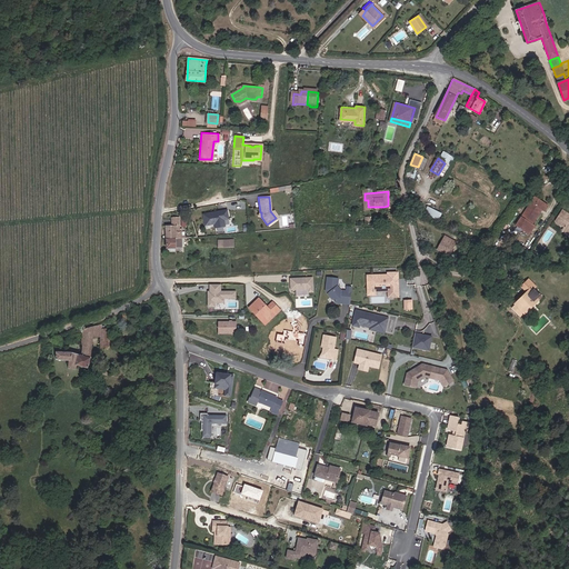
[(526,231),(541,208),(543,209),(547,205),(535,197),(521,216),(516,225),(526,231)]
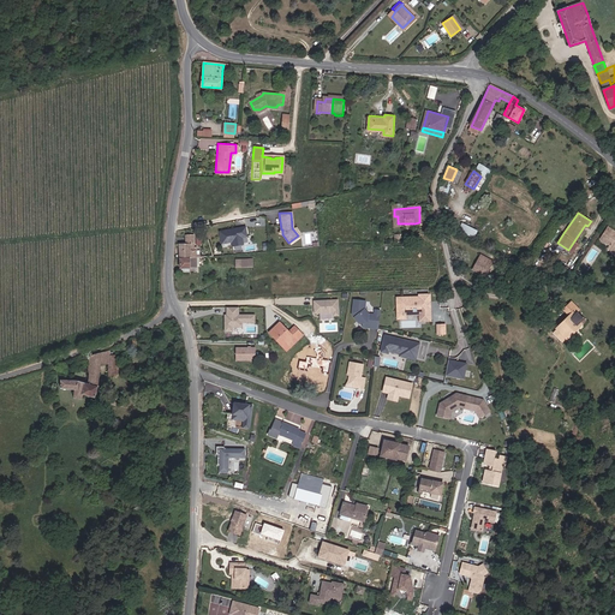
[(464,231),(476,237),(479,231),(467,225),(464,231)]
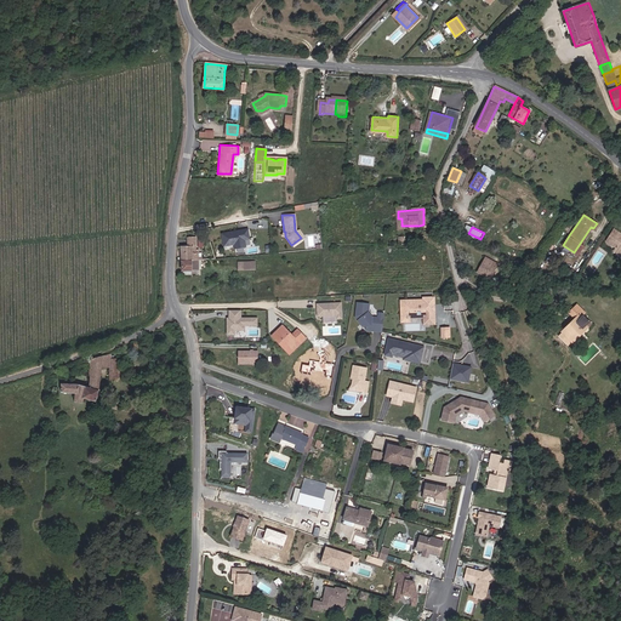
[(234,249),(248,246),(246,239),(251,239),(250,228),(222,232),(224,246),(234,245),(234,249)]
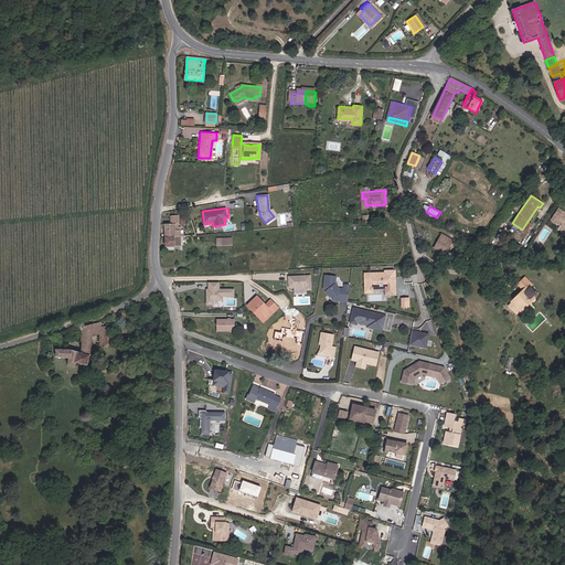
[(564,212),(560,209),(552,220),(561,225),(560,228),(564,232),(564,231),(564,212)]
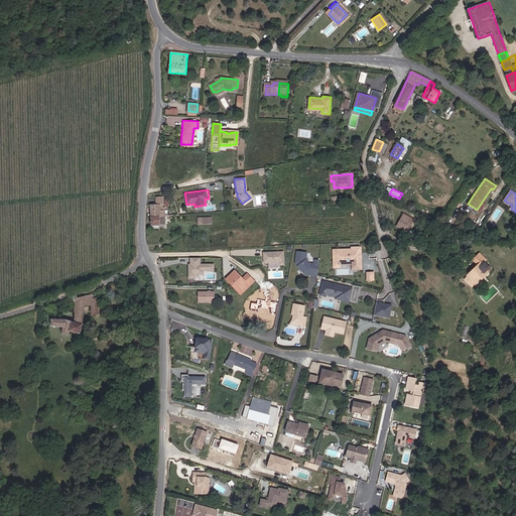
[(151,205),(151,217),(160,217),(165,216),(165,210),(163,210),(163,198),(156,198),(156,205),(151,205)]
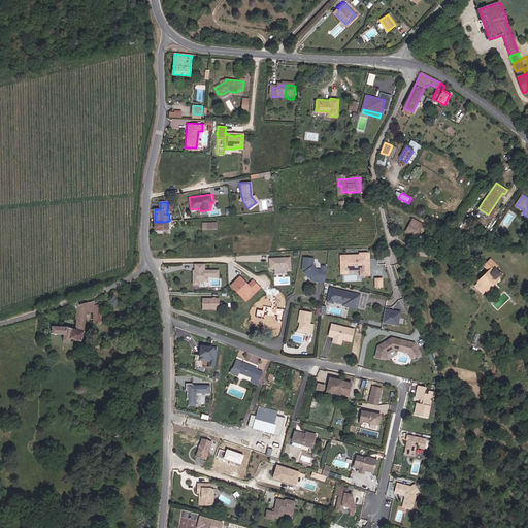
[(415,236),(422,224),(413,218),(404,230),(415,236)]
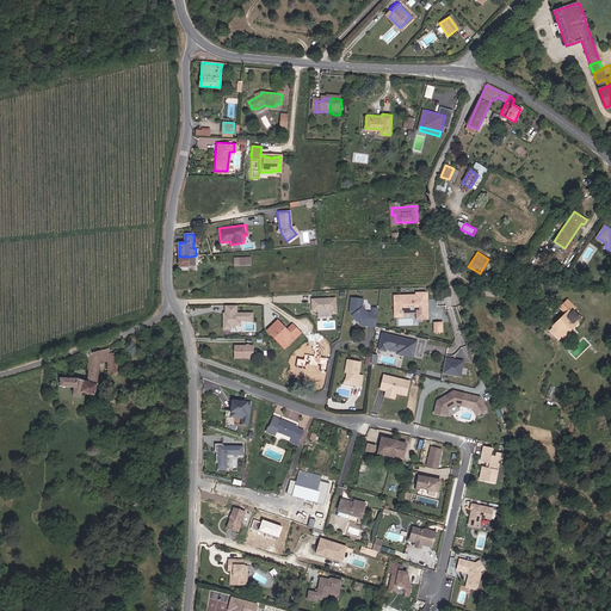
[(190,266),(190,257),(179,257),(179,266),(190,266)]
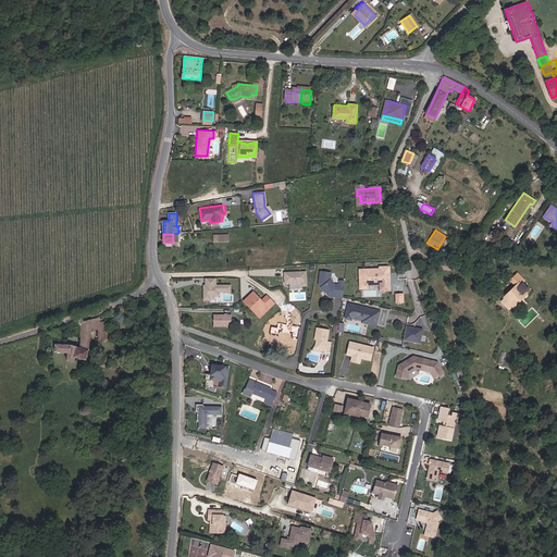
[(382,269),(361,270),(362,285),(368,284),(368,281),(383,281),(384,287),(392,286),(392,280),(390,280),(388,273),(392,273),(392,267),(382,267),(382,269)]
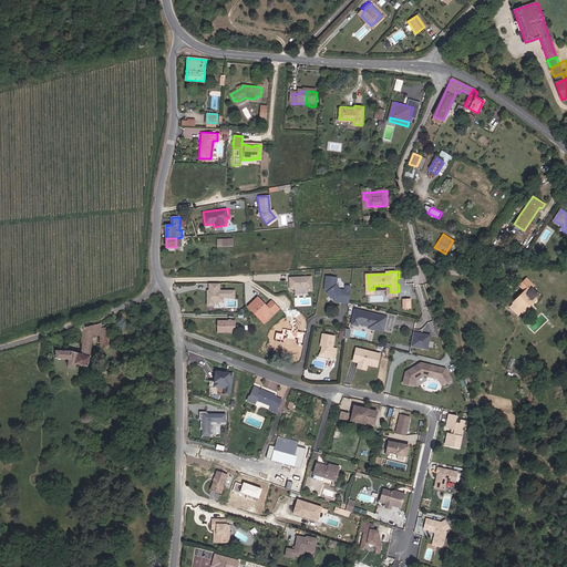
[(312,291),(311,277),(303,278),(303,279),(301,279),(300,278),(289,278),(290,290),(307,289),(308,292),(312,291)]
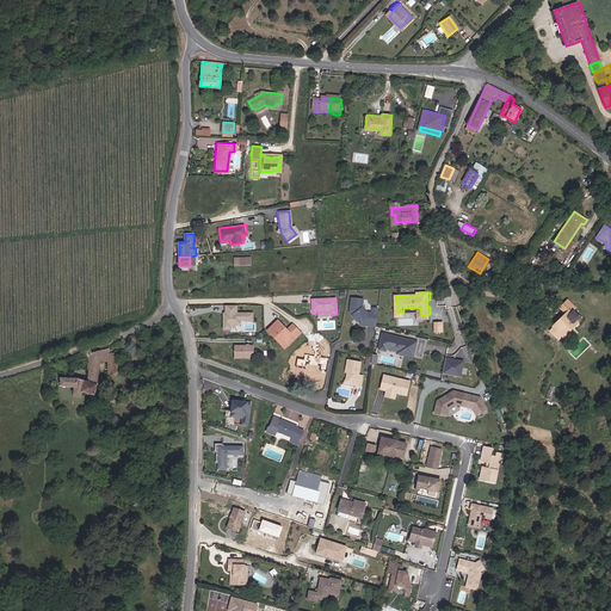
[(561,341),(586,319),(575,308),(576,307),(568,298),(567,301),(560,308),(567,315),(550,332),(561,341)]
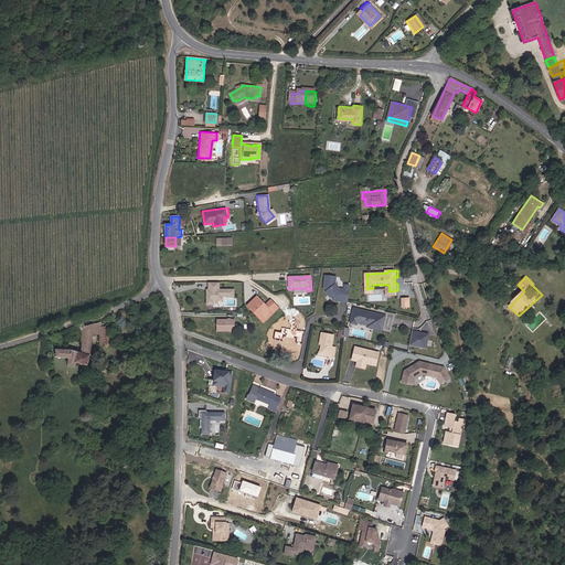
[(348,305),(350,288),(345,287),(344,291),(339,290),(336,287),(337,279),(326,278),(323,291),(330,298),(333,298),(336,299),(337,301),(340,301),(340,304),(348,305)]
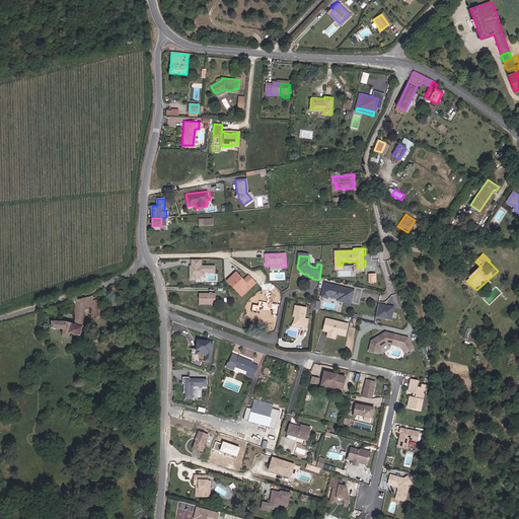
[(207,272),(217,272),(217,265),(203,265),(203,258),(192,258),(191,280),(198,280),(198,276),(207,276),(207,272)]
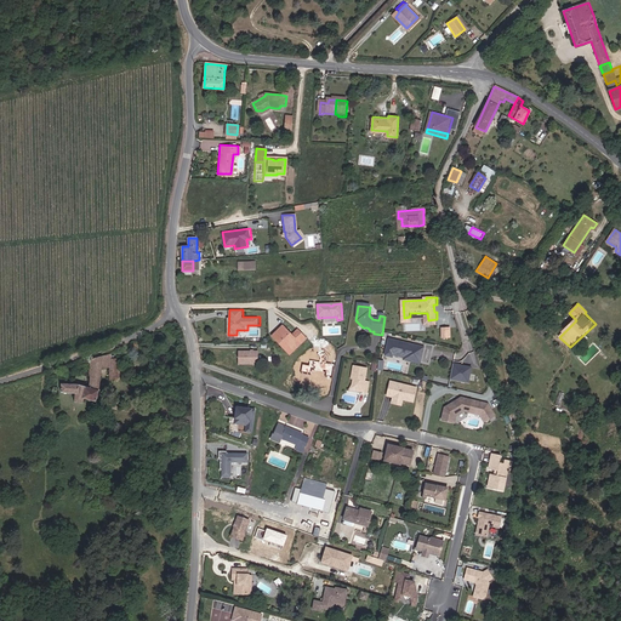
[(428,320),(427,313),(410,313),(410,317),(404,318),(404,322),(411,322),(411,318),(426,318),(426,324),(437,324),(437,319),(428,320)]
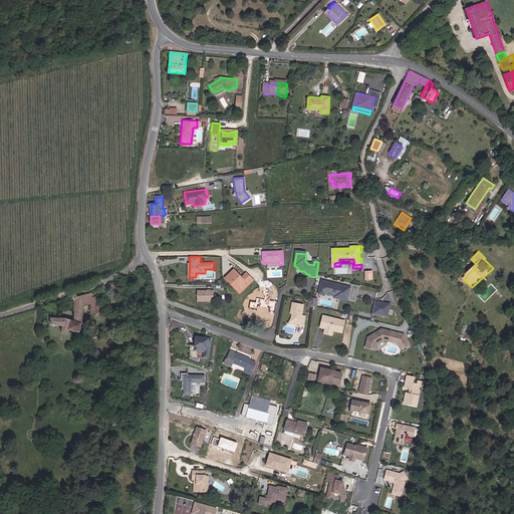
[(225,276),(236,289),(245,281),(246,282),(248,284),(252,280),(247,274),(242,279),(241,277),(233,268),(225,276)]
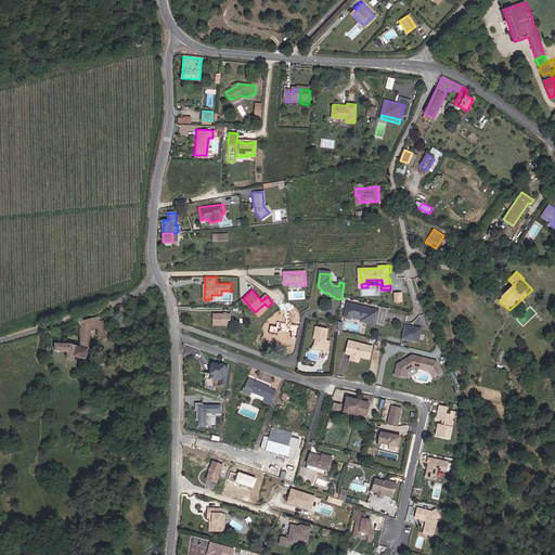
[(258,315),(268,307),(266,305),(265,304),(255,312),(258,315)]
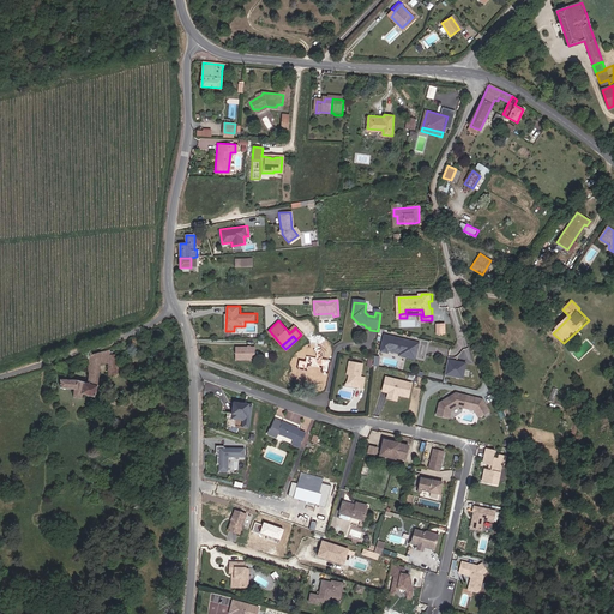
[(419,345),(384,337),(380,353),(387,354),(387,350),(399,353),(398,357),(405,360),(407,353),(416,355),(419,345)]
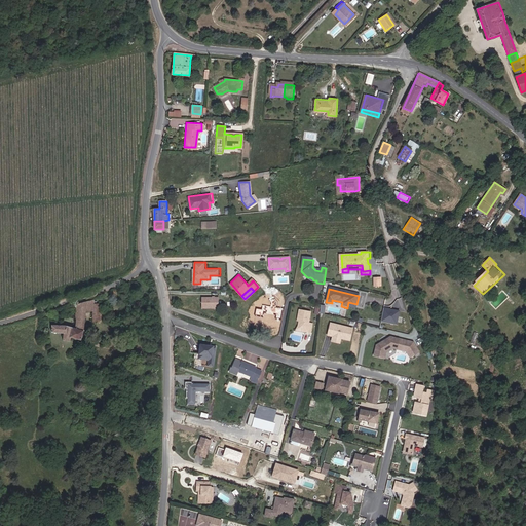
[(216,308),(216,298),(199,297),(199,308),(216,308)]
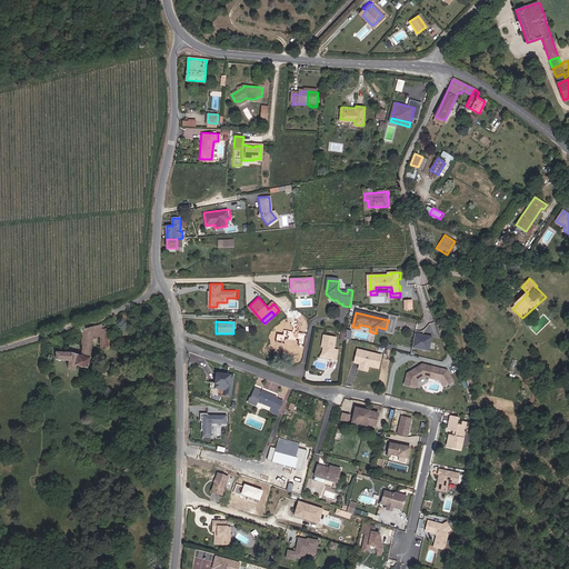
[(102,326),(93,327),(92,336),(100,336),(100,329),(101,329),(102,326)]
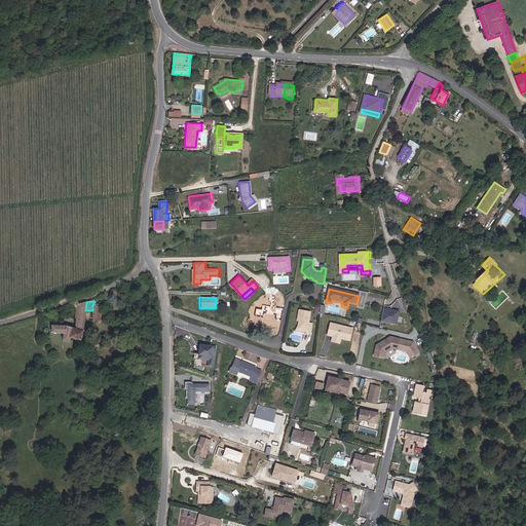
[(84,316),(85,310),(86,302),(77,304),(76,316),(77,316),(84,316)]
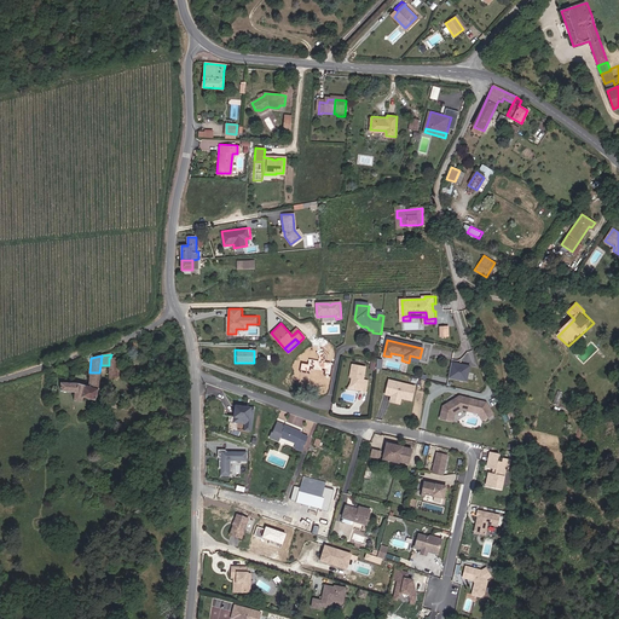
[(109,358),(109,365),(109,380),(117,381),(119,376),(119,369),(116,369),(116,358),(110,358),(109,358)]
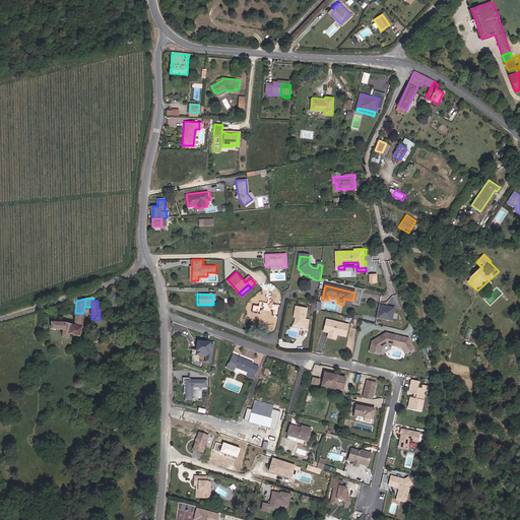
[(303,321),(305,311),(294,308),(291,317),(294,317),(291,324),(295,327),(301,329),(300,330),(304,331),(306,322),(303,321)]
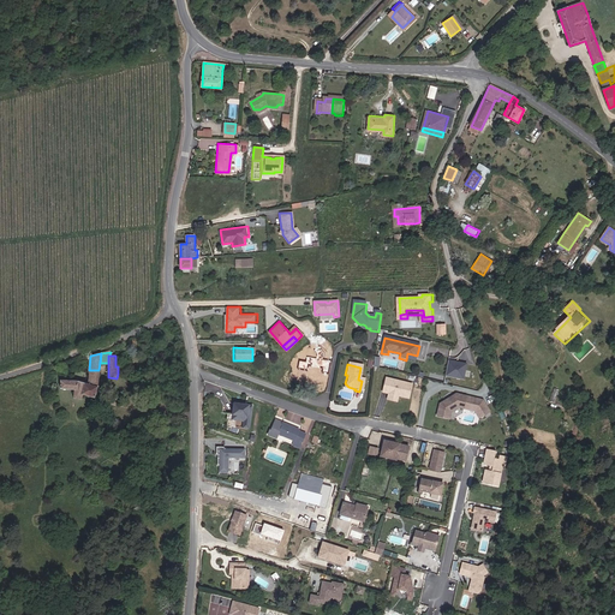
[(463,384),(466,370),(449,365),(445,380),(463,384)]
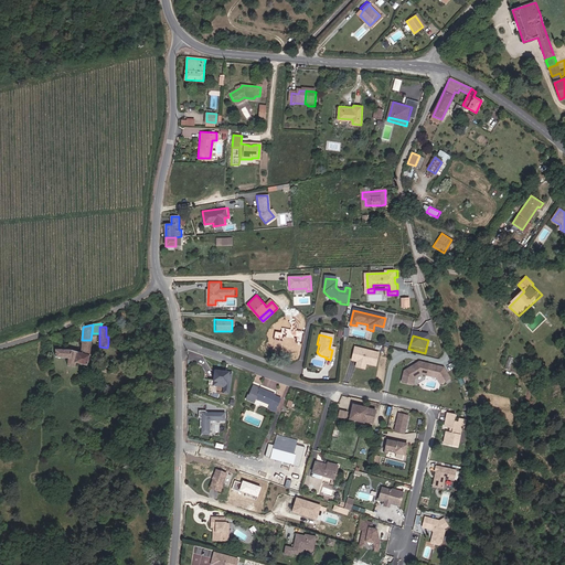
[(91,344),(83,344),(82,353),(73,351),(56,350),(56,358),(67,358),(67,365),(75,365),(75,361),(77,362),(86,365),(89,354),(91,344)]
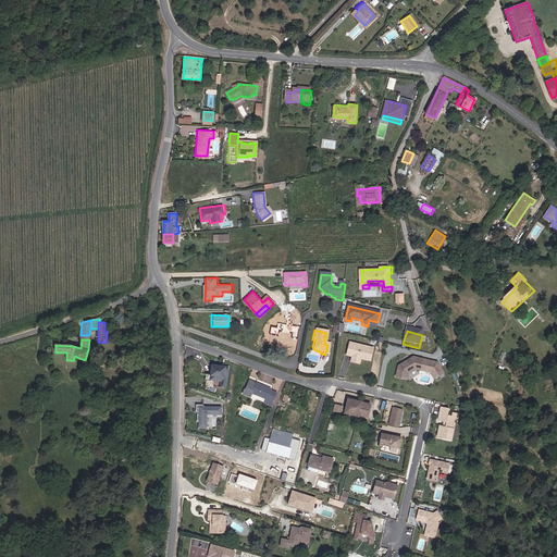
[(369,363),(372,350),(354,345),(353,348),(348,347),(346,357),(369,363)]
